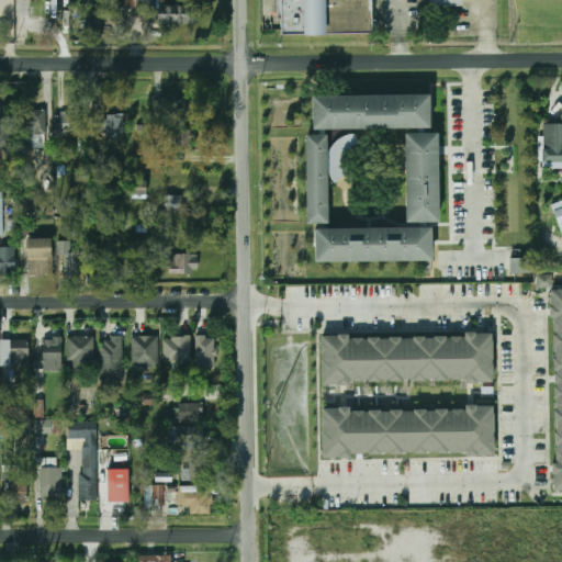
[(158,0),(142,0),(142,8),(157,8),(158,23),(197,23),(197,6),(158,6),(158,0)]
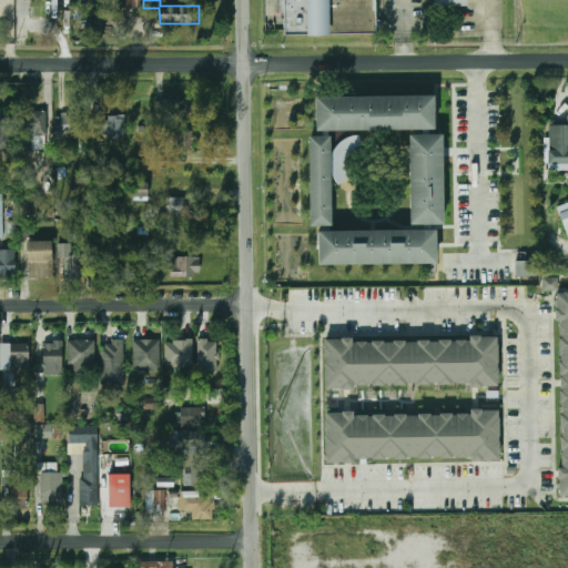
[(378,0),(378,36),(332,36),(332,38),(310,38),(310,36),(286,36),(286,18),(284,18),(284,0),(378,0)]
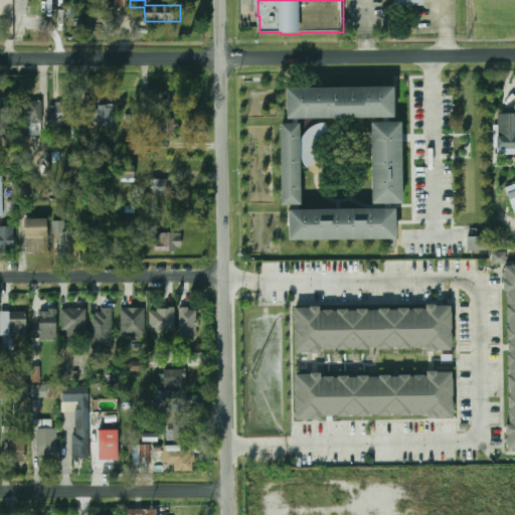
[(174,107),(175,92),(143,91),(143,106),(174,107)]
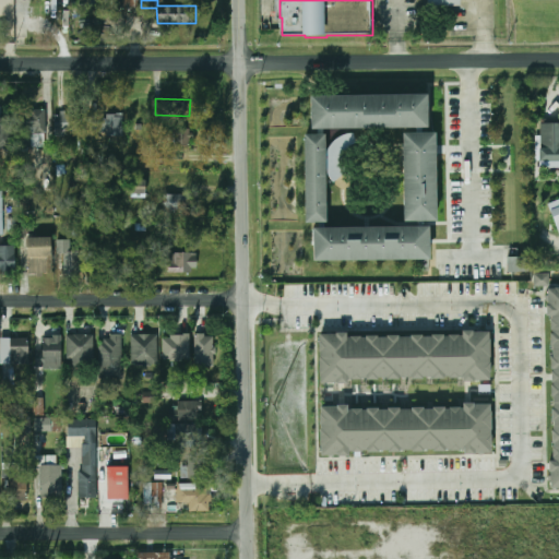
[(312,98),(429,98),(429,128),(312,128),(312,98)]
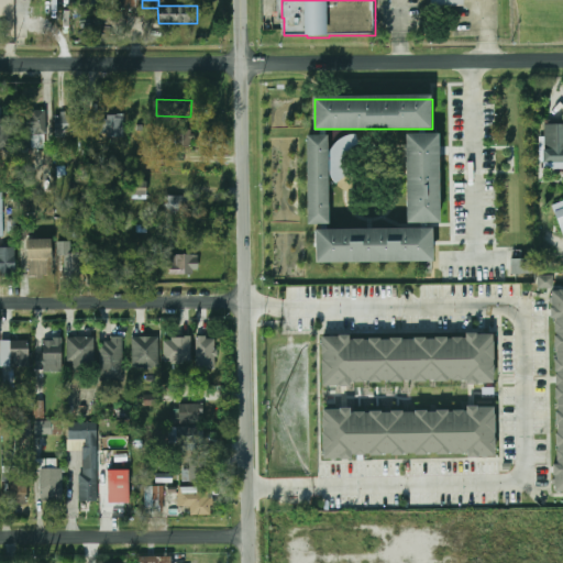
[(46,148),(46,111),(20,111),(20,148),(46,148)]
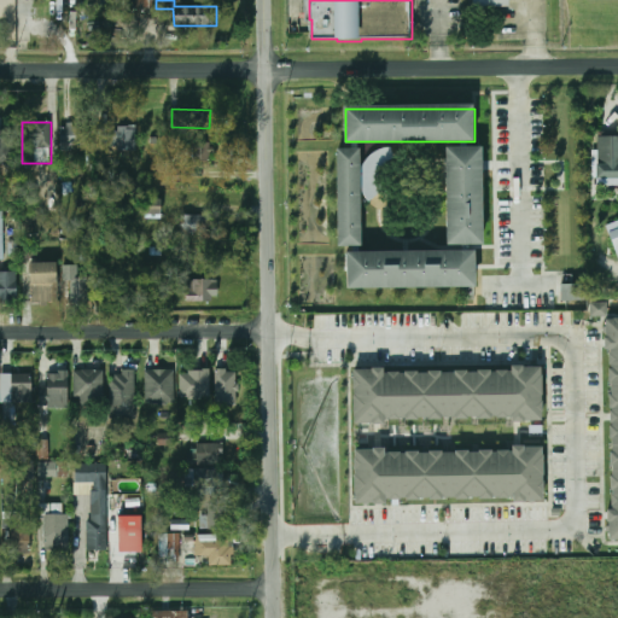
[(60,147),(87,147),(87,126),(60,126),(60,147)]
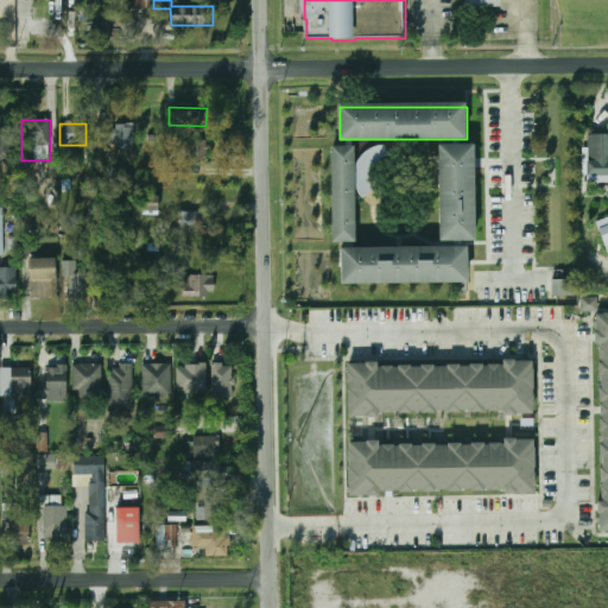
[(134,147),(134,124),(116,124),(116,126),(99,126),(100,143),(115,143),(115,149),(134,147)]
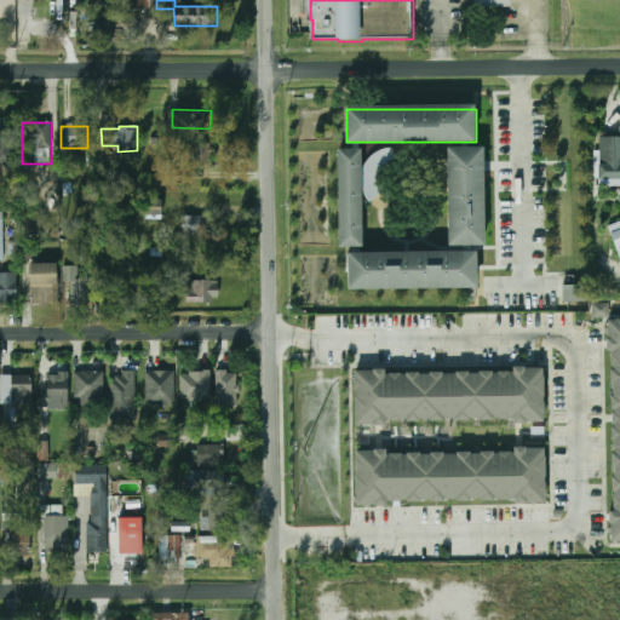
[(0,130),(0,166),(13,166),(13,130),(0,130)]
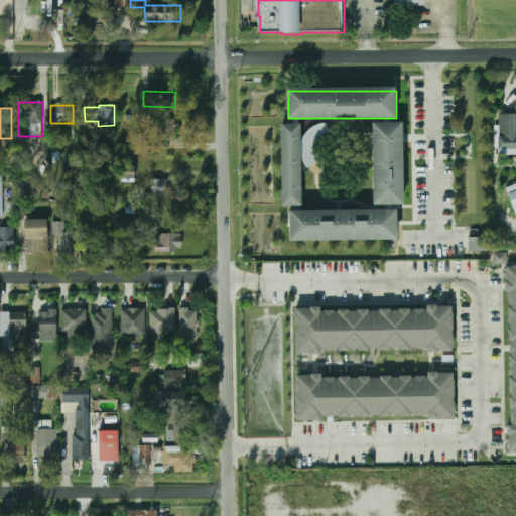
[(174,119),(160,119),(160,134),(174,134),(174,119)]
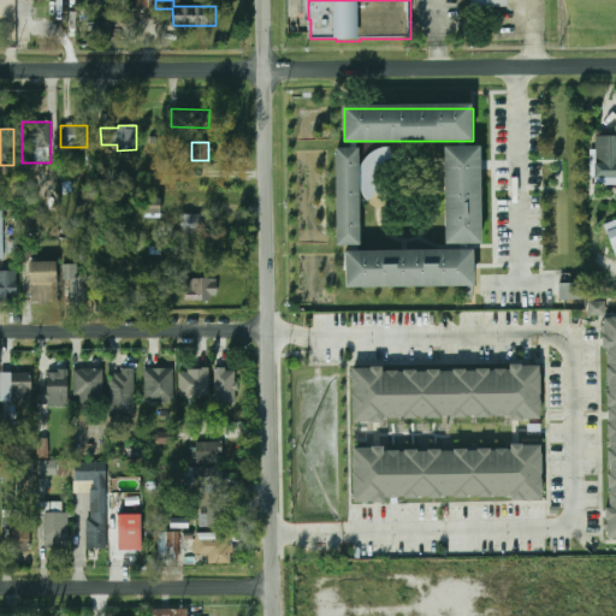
[(445,148),(483,148),(483,246),(445,247),(445,148)]
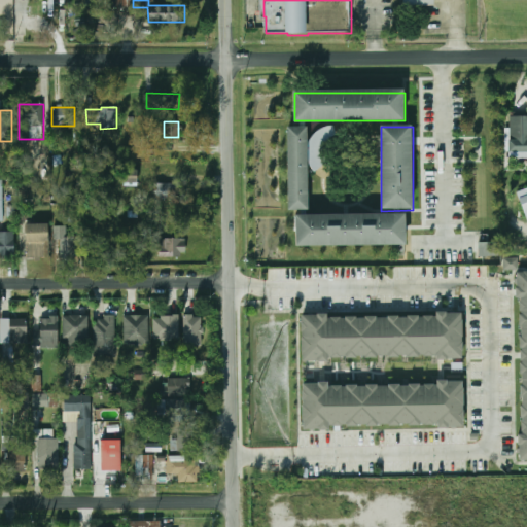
[(288,128),(310,128),(310,211),(288,211),(288,128)]
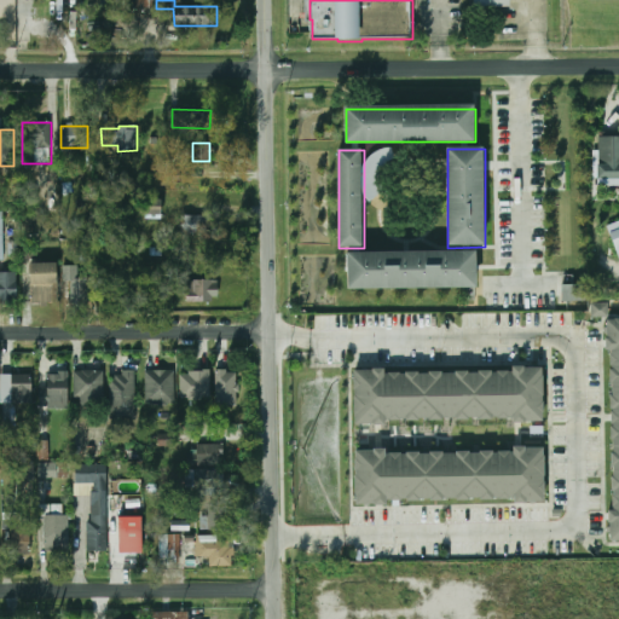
[(200,232),(200,215),(181,215),(181,232),(200,232)]
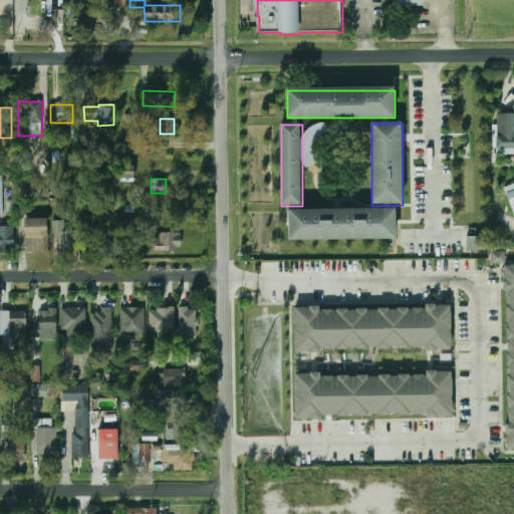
[(513,212),(513,211),(513,183),(504,187),(513,212)]
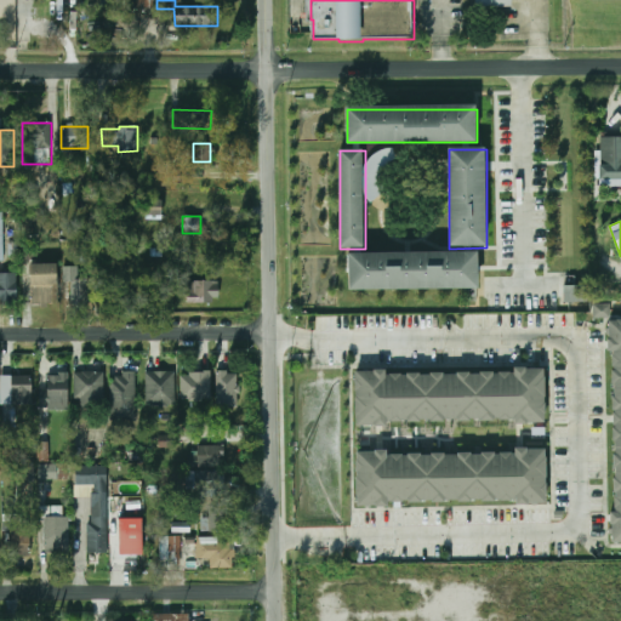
[(349,255),(479,255),(479,290),(351,291),(349,255)]
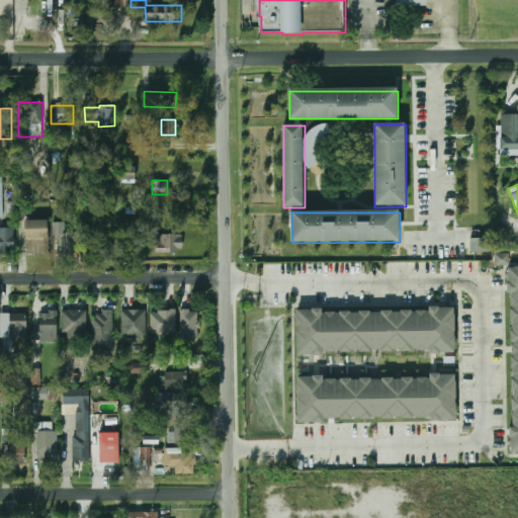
[(48,220),(24,220),(24,253),(48,253),(48,220)]
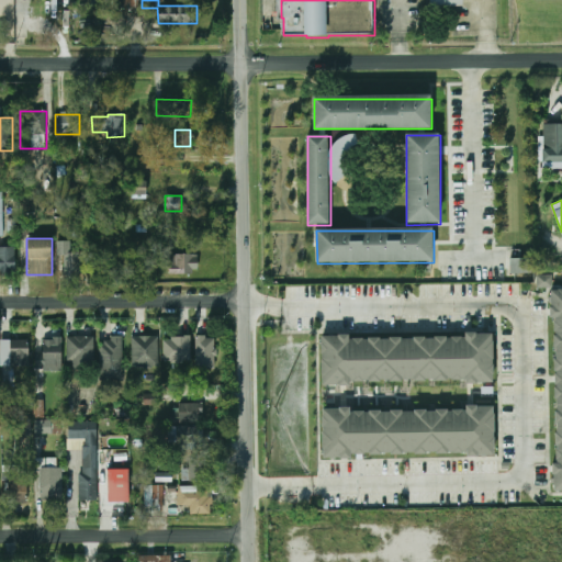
[(71,240),(62,240),(62,274),(81,274),(81,253),(71,253),(71,240)]
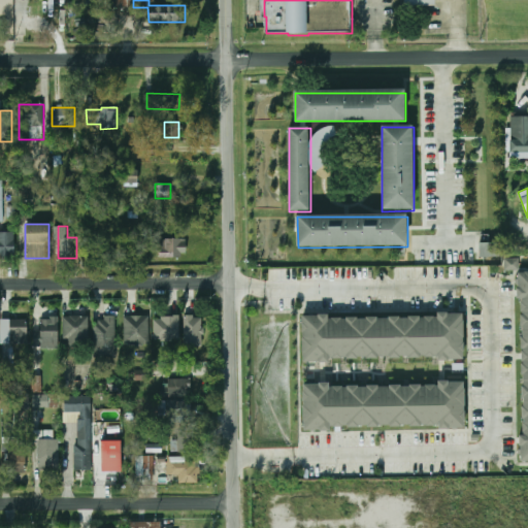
[(15,232),(0,232),(0,259),(14,259),(15,232)]
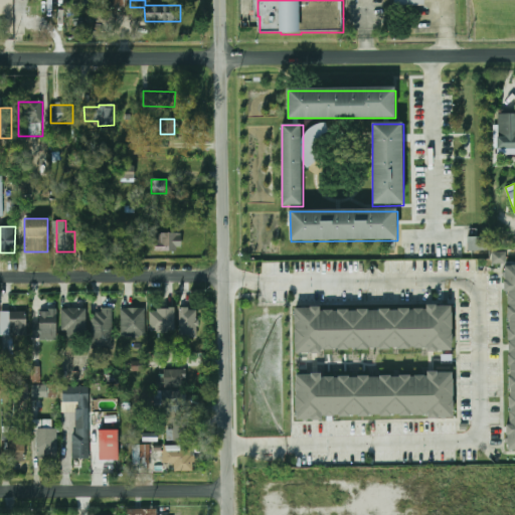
[(181,233),(155,233),(155,250),(181,249),(181,233)]
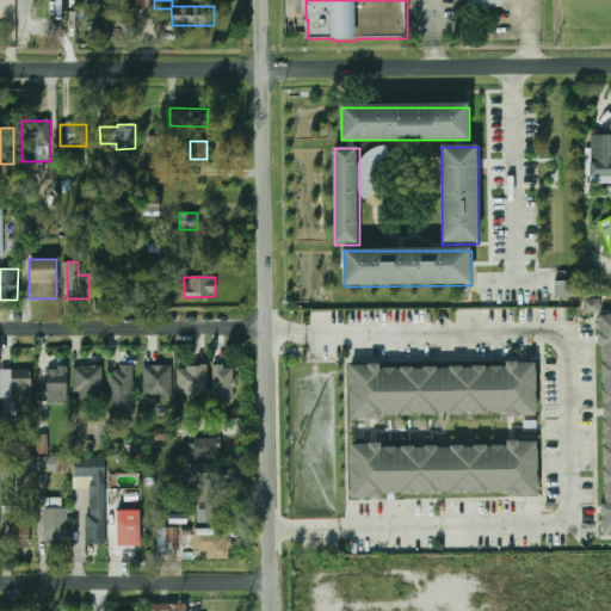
[(600,312),(600,298),(584,300),(584,313),(600,312)]
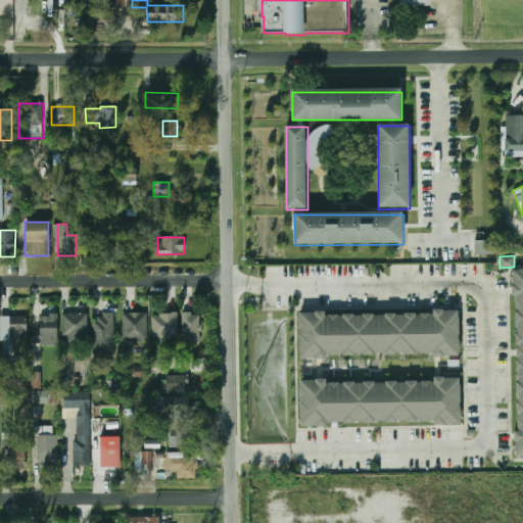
[(522,458),(516,459),(514,270),(522,270),(522,458)]
